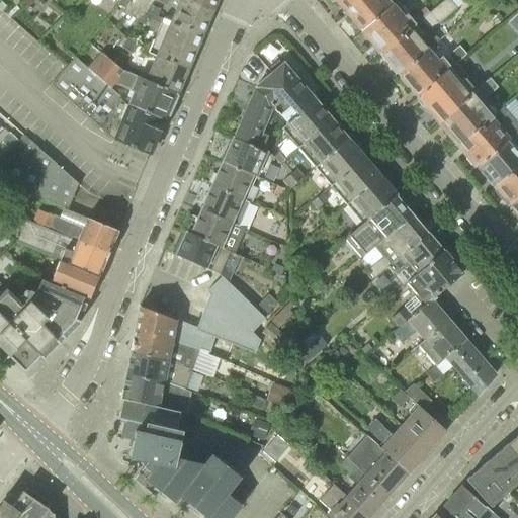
[(155,0),(154,2),(165,7),(165,6),(174,9),(169,22),(201,36),(212,10),(185,0),(155,0)]
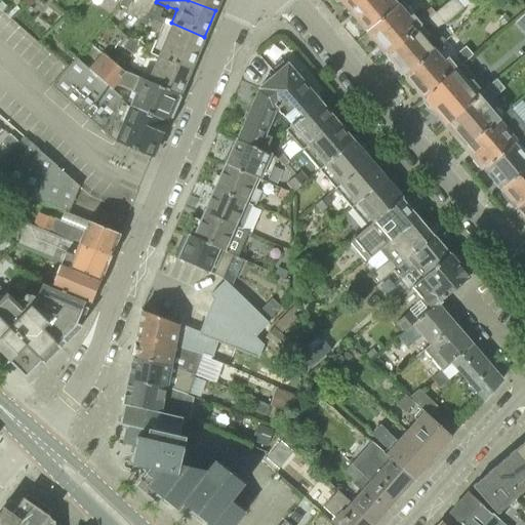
[(188,0),(215,10),(219,0),(188,0)]
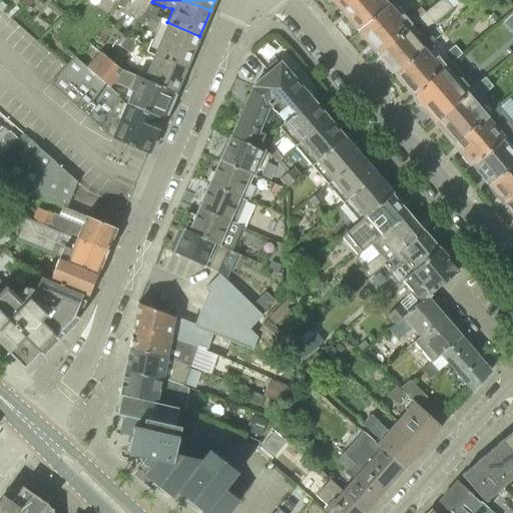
[(327,0),(330,2),(333,2),(342,11),(354,0),(327,0)]
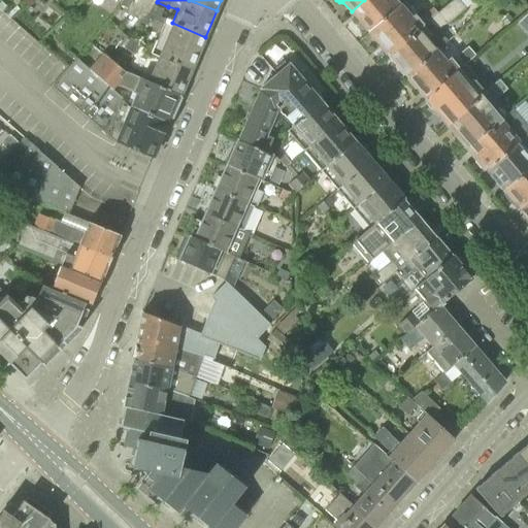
[(364,0),(352,11),(360,22),(359,25),(363,29),(366,29),(368,31),(403,2),(405,0),(364,0)]
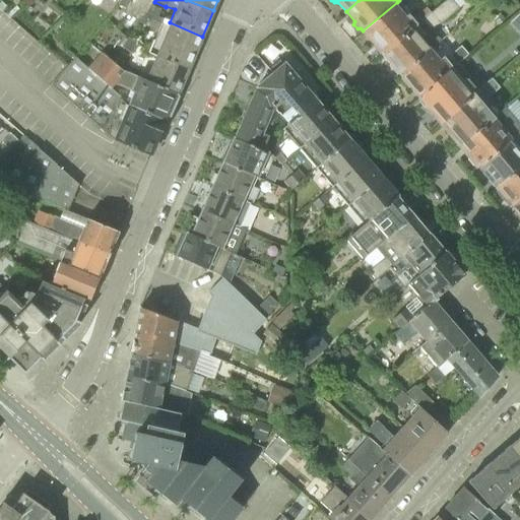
[(446,0),(423,20),(383,54),(400,75),(431,49),(441,41),(430,28),(439,21),(441,23),(458,8),(451,0),(446,0)]
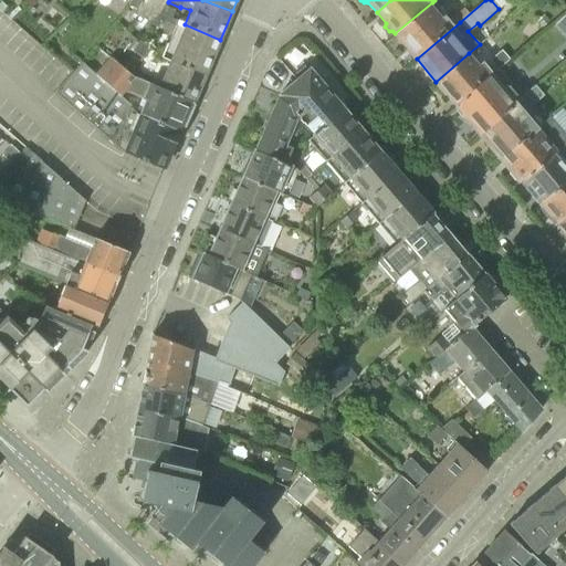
[(395,33),(417,59),(460,22),(454,17),(449,21),(432,2),(395,33)]
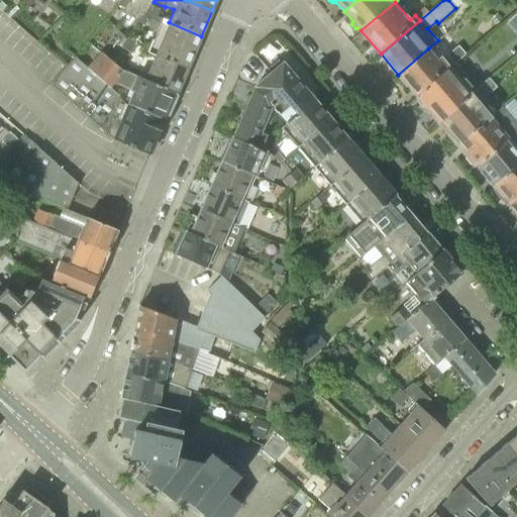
[(150,5),(146,12),(149,14),(157,16),(160,10),(150,5)]
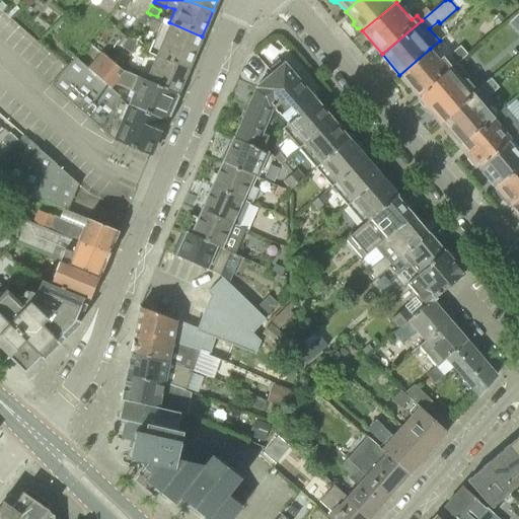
[(146,27),(148,28),(153,16),(150,14),(147,12),(139,24),(146,27)]
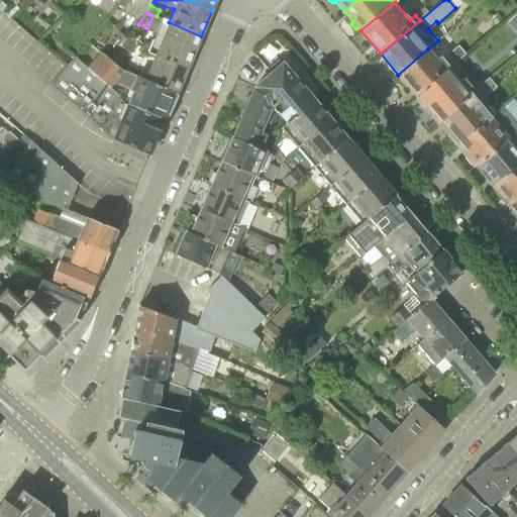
[(497,12),(490,18),(496,24),(502,19),(497,12)]
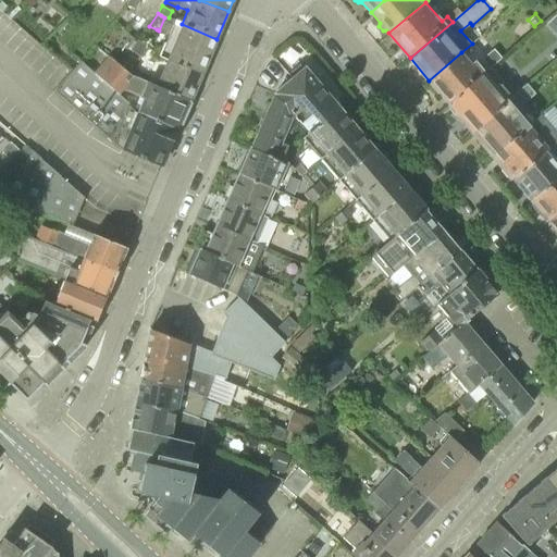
[(182,24),(174,21),(169,35),(159,57),(168,60),(168,61),(201,75),(217,39),(182,24)]
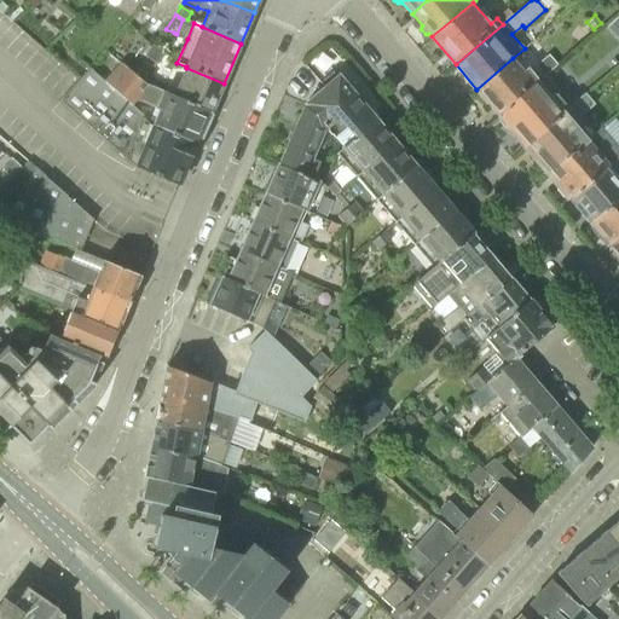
[(157,64),(166,53),(152,44),(144,56),(157,64)]
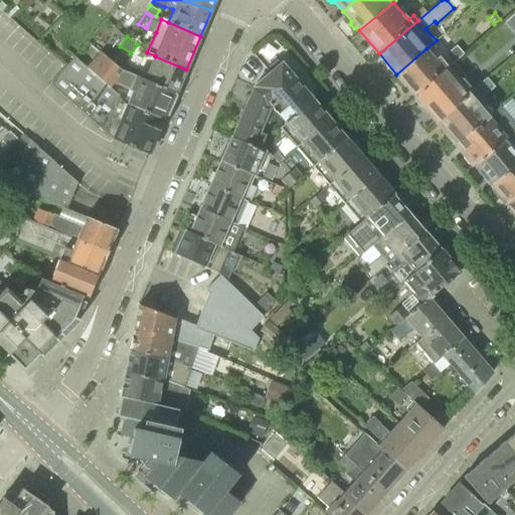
[(426,48),(396,74),(415,96),(454,62),(464,54),(457,46),(448,54),(449,55),(442,60),(440,57),(436,60),(426,48)]
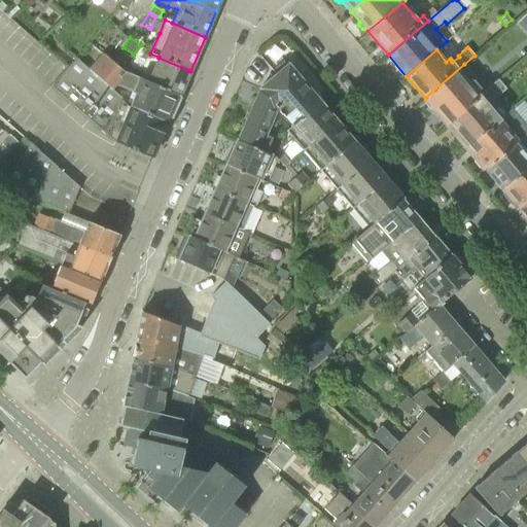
[(148,83),(148,80),(126,73),(103,54),(89,69),(76,59),(111,90),(114,85),(136,92),(130,106),(168,123),(179,97),(148,83)]
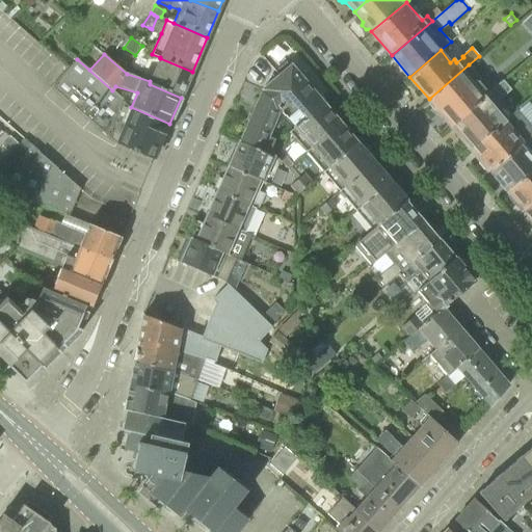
[(192,72),(160,58),(150,81),(150,84),(181,98),(192,72)]
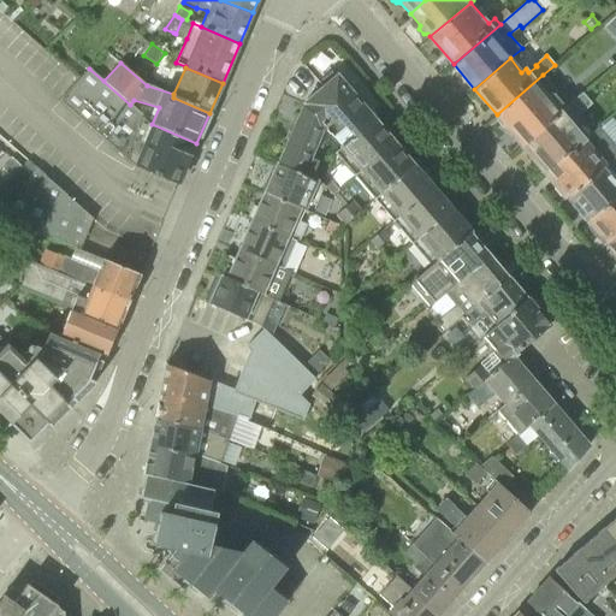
[(130,105),(89,69),(60,101),(114,149),(135,166),(178,185),(196,143),(152,124),(130,105)]
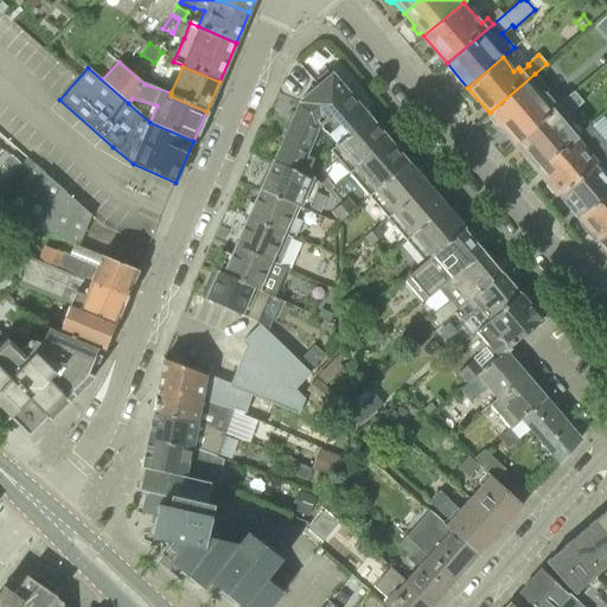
[(299,102),(300,103),(326,136),(327,135),(328,136),(340,127),(346,134),(368,116),(331,72),(330,75),(326,71),(314,81),(318,87),(299,102)]
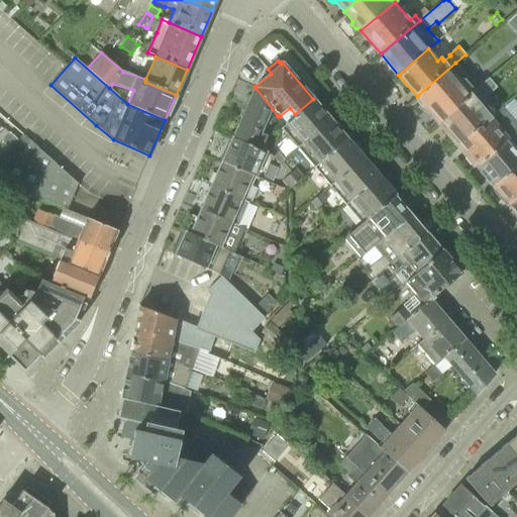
[(455,63),(417,96),(439,123),(474,92),(463,81),(468,77),(455,63)]
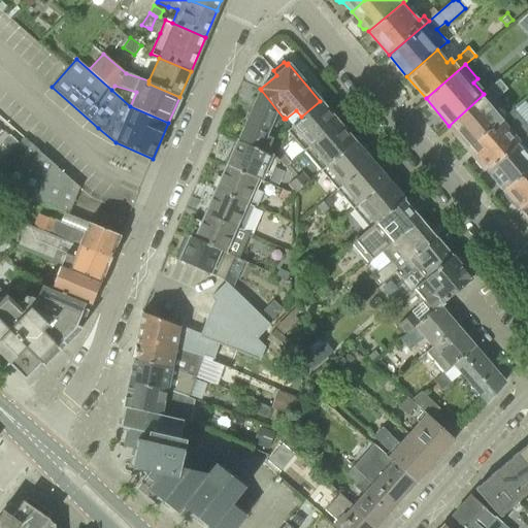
[(484,94),(449,126),(468,149),(500,120),(488,105),(507,89),(500,79),(484,94)]
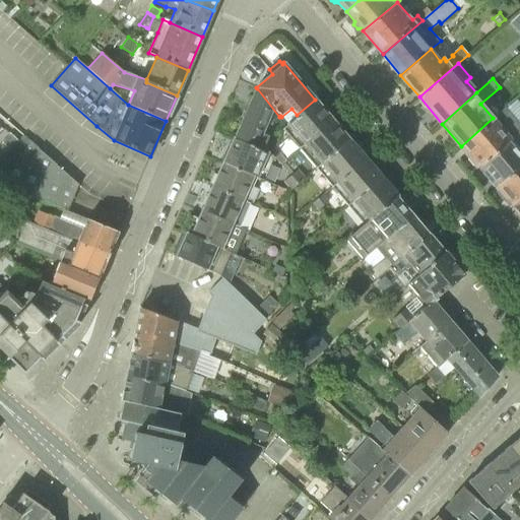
[(257,88),(256,87),(234,139),(262,151),(269,136),(263,134),(268,123),(271,124),(279,117),(257,88)]
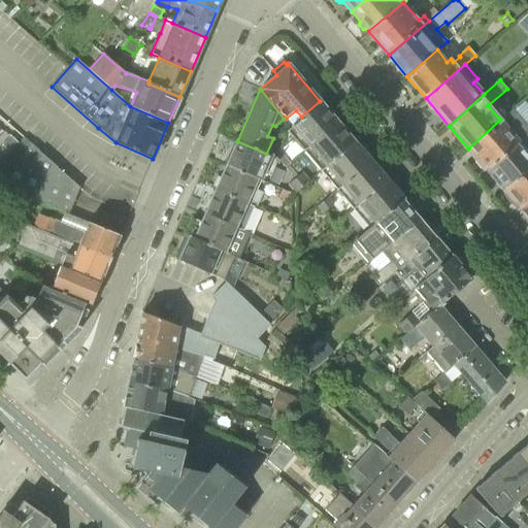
[(302,151),(337,122),(320,101),(301,117),(290,127),(291,128),(287,132),(296,142),(302,151)]
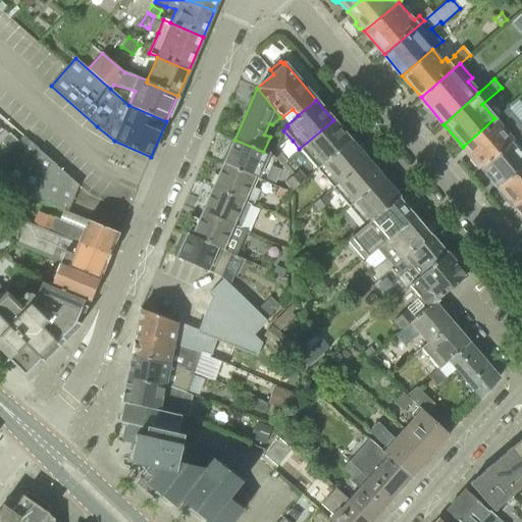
[(494,118),(463,147),(481,168),(521,132),(521,125),(507,108),(494,118)]
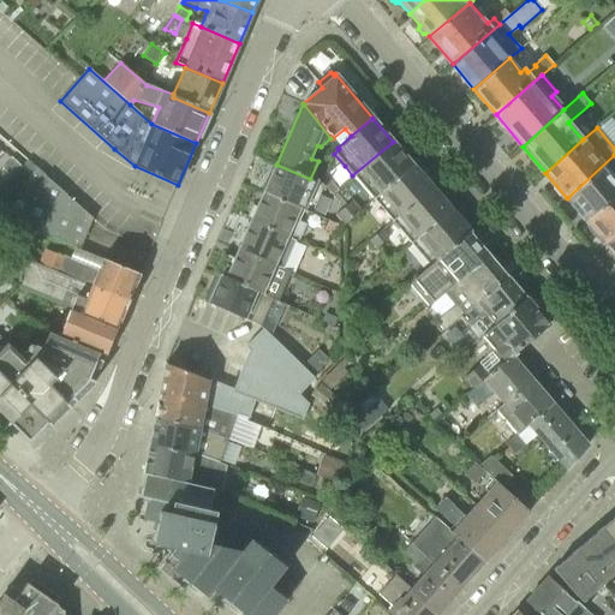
[(412,165),(393,142),(352,175),(372,199),(412,165)]
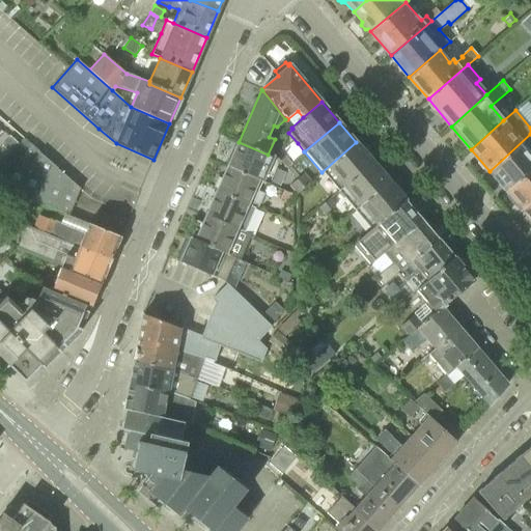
[(530,134),(490,171),(507,192),(530,171),(530,134)]
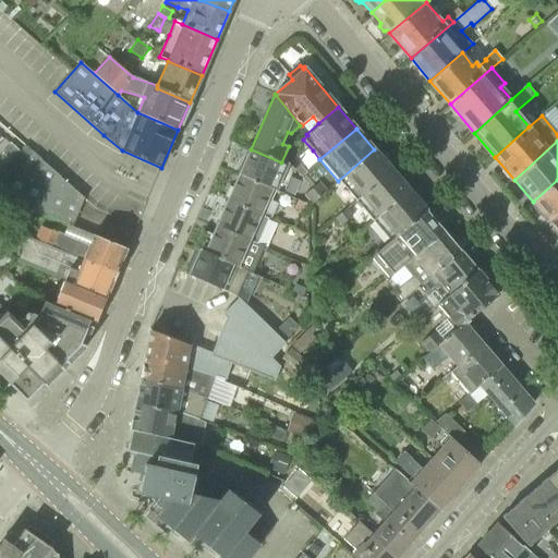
[(0,160),(5,166),(20,150),(11,143),(0,154),(0,160)]
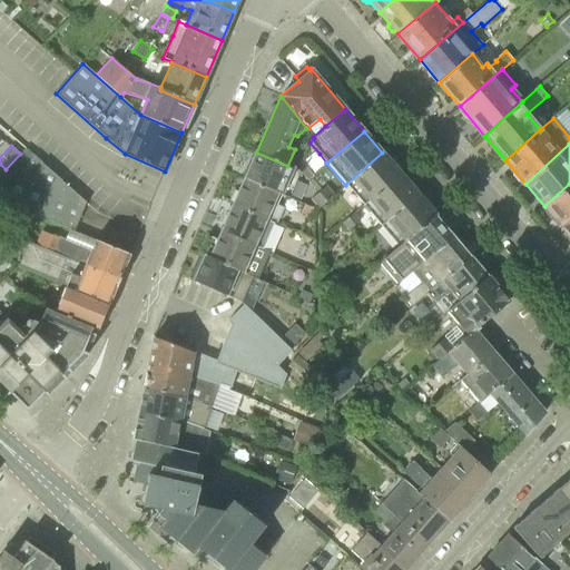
[(16,177),(32,157),(23,149),(20,154),(6,169),(15,177),(16,177)]
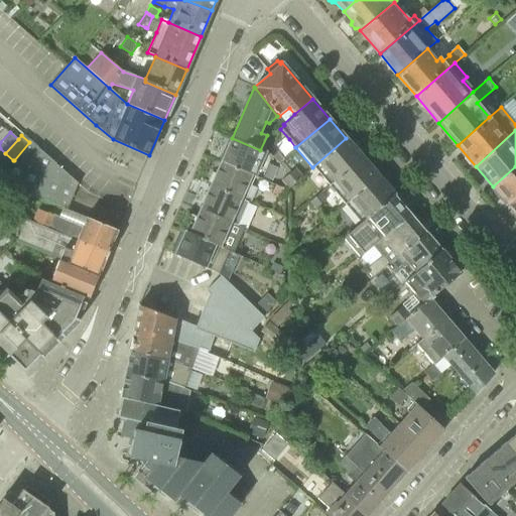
[(264,151),(260,150),(232,138),(222,161),(256,175),(261,178),(271,156),(271,155),(269,154),(266,153),(267,151),(264,150),(264,151)]
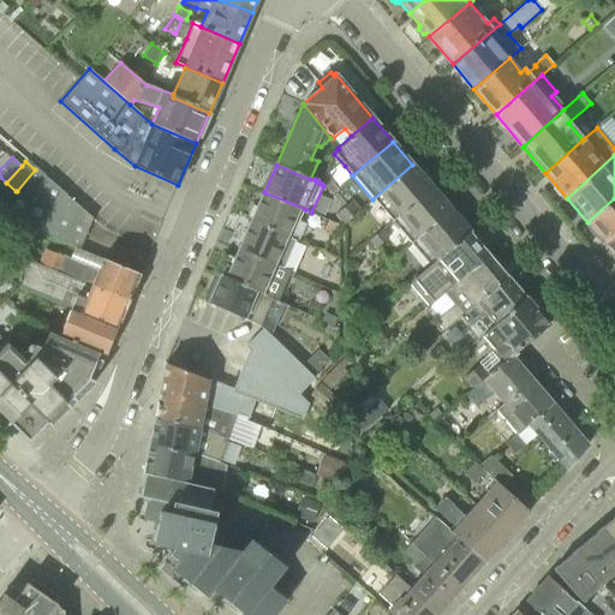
[(412,165),(372,199),(390,220),(430,186),(412,165)]
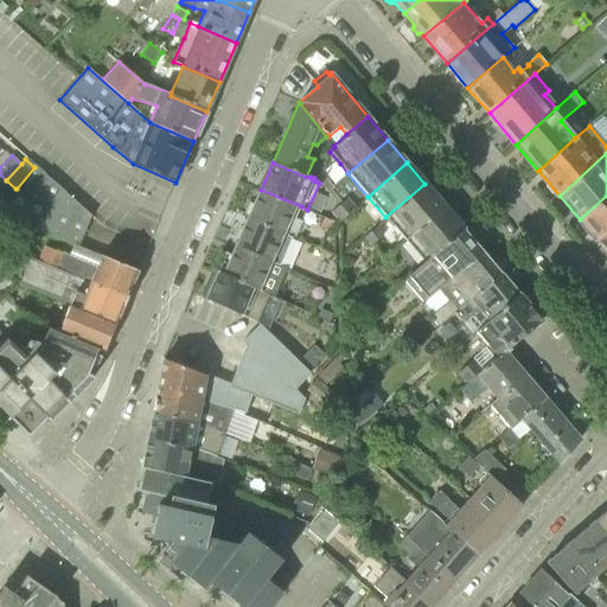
[(91,217),(34,167),(17,189),(16,189),(0,213),(80,246),(91,217)]
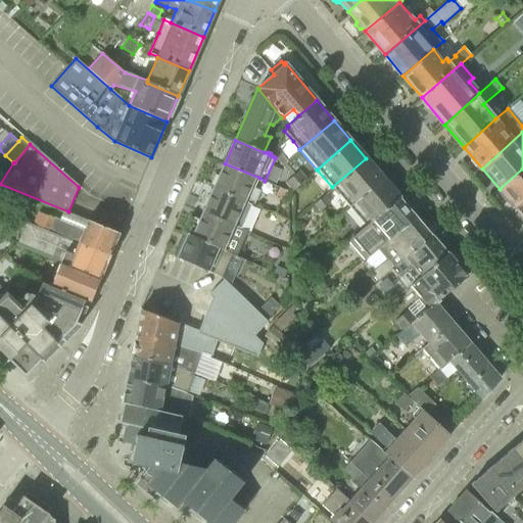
[(282,167),(287,161),(276,149),(273,156),(275,157),(275,158),(282,167)]
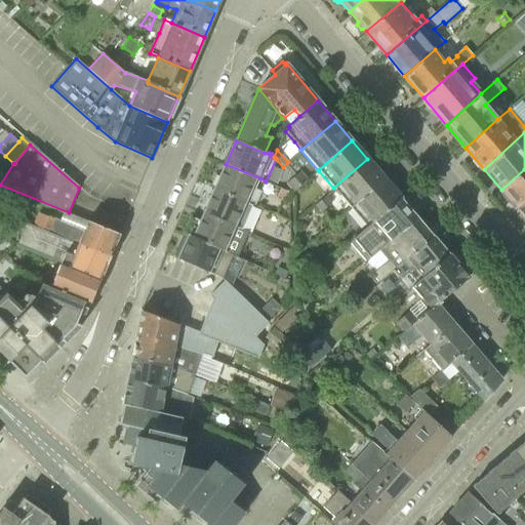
[(349,207),(384,178),(367,159),(333,188),(349,207)]
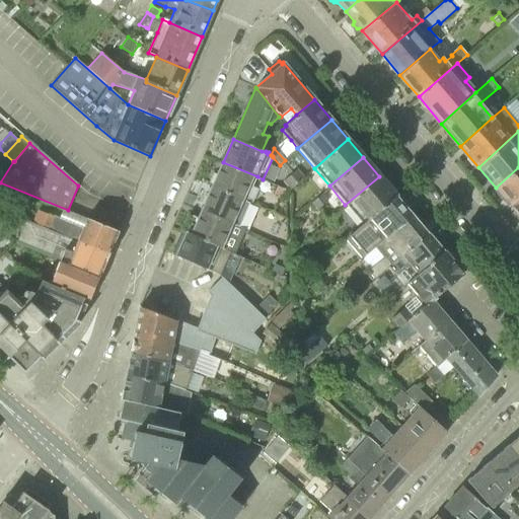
[(257,176),(223,162),(212,187),(246,201),(257,176)]
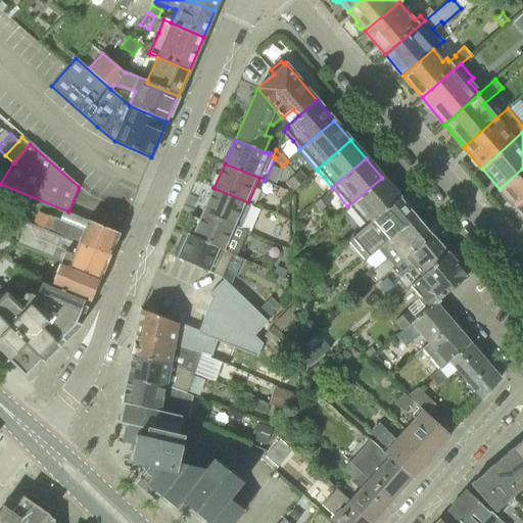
[(522,169),(500,189),(514,206),(522,198),(522,169)]
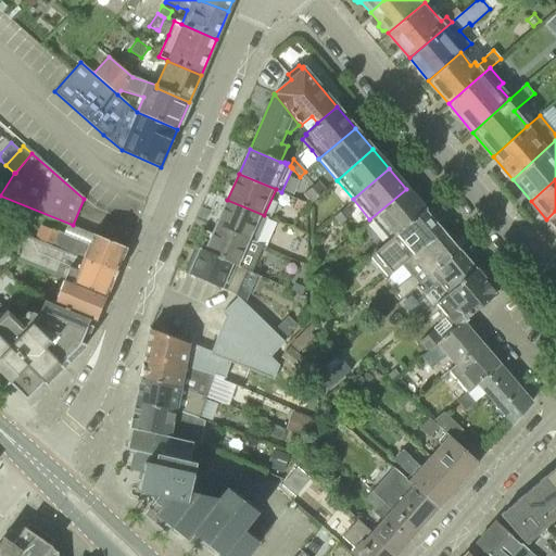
[(311,188),(318,197),(326,190),(318,181),(311,188)]
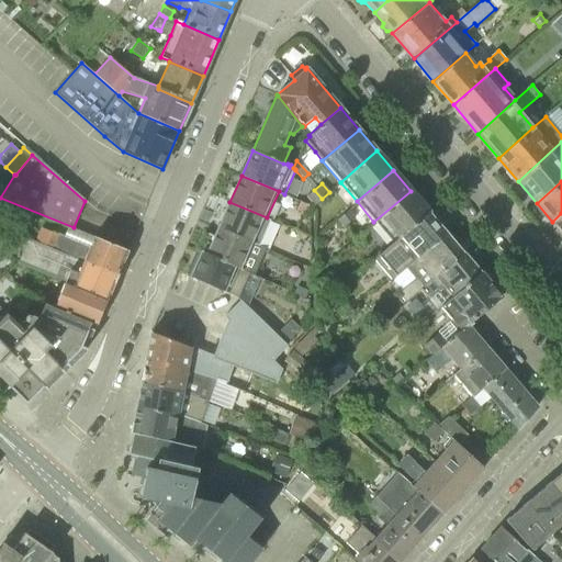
[(322,199),(314,190),(306,197),(314,205),(322,199)]
